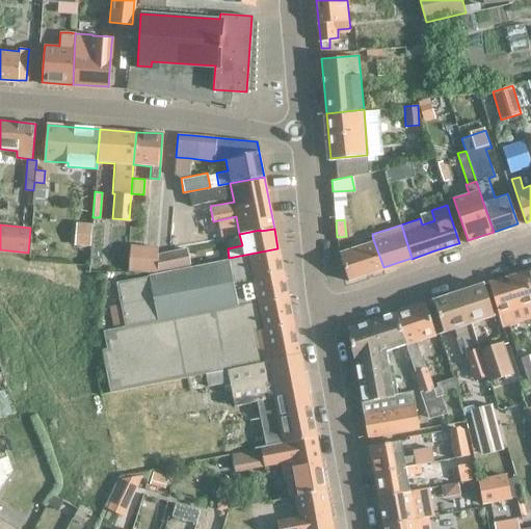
[(339,250),(348,280),(383,267),(373,239),(339,250)]
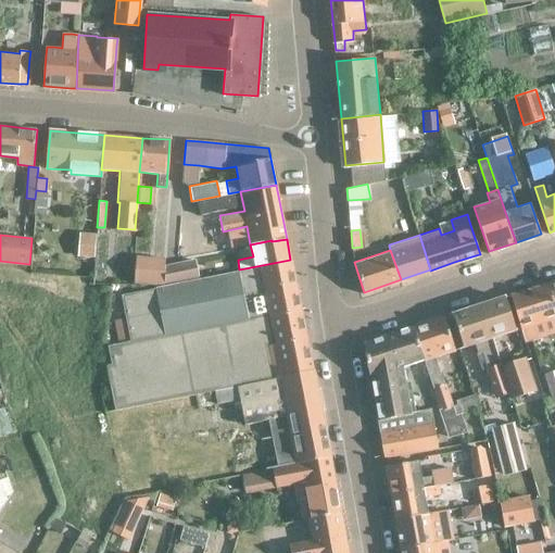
[(135,280),(163,283),(164,264),(165,256),(137,255),(135,280)]
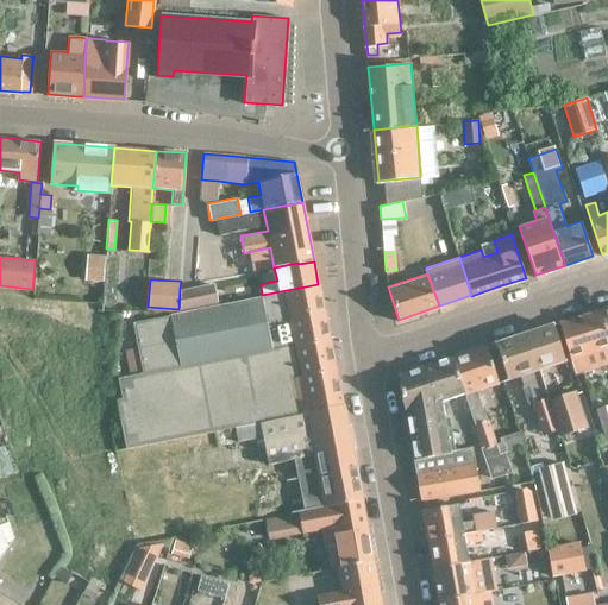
[(180,289),(179,309),(217,302),(213,283),(180,289)]
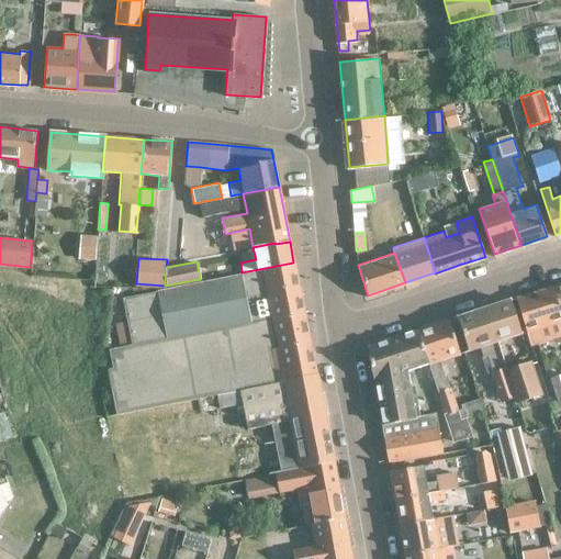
[(112,356),(304,317),(293,263),(242,272),(240,272),(242,274),(124,297),(133,343),(111,347),(112,356)]
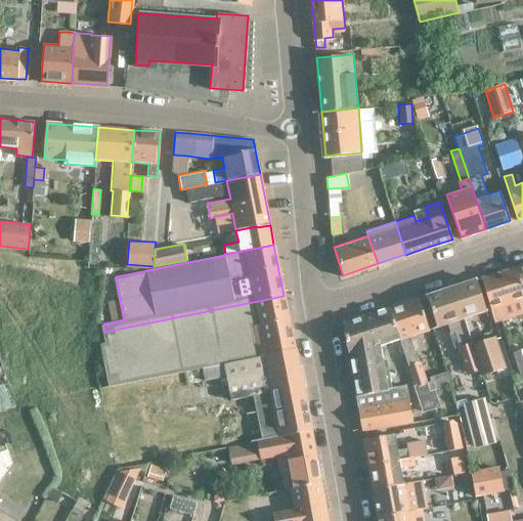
[(522,263),(511,268),(522,308),(522,263)]
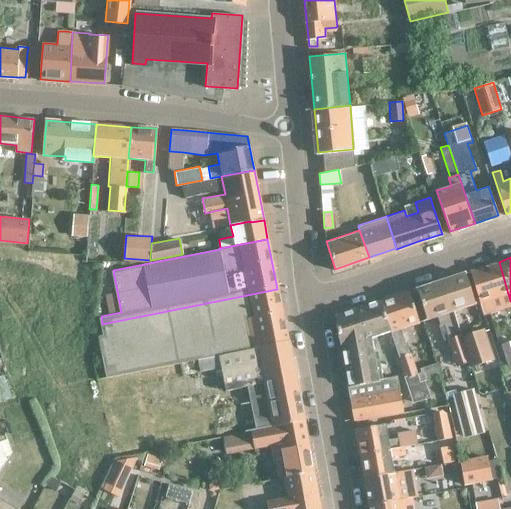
[(510,303),(510,301),(499,262),(470,271),(479,302),(483,312),(510,303)]
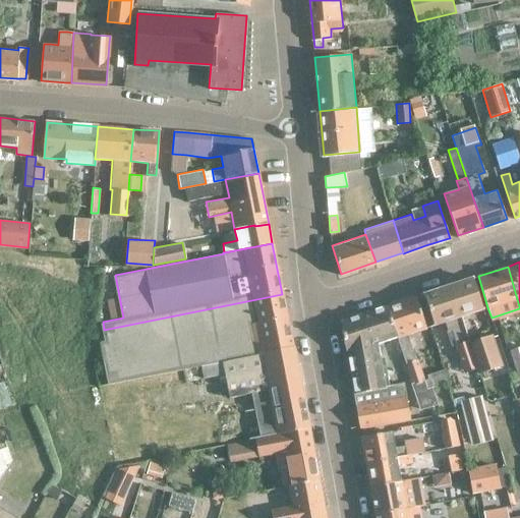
[(450,285),(467,336),(468,335),(469,338),(468,339),(477,366),(479,370),(503,363),(493,334),(471,341),(462,315),(483,308),(473,277),(450,285)]
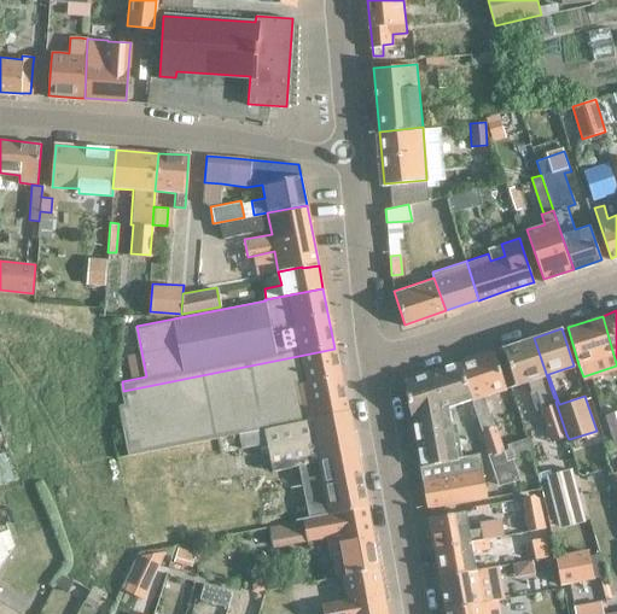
[(554,398),(534,338),(504,348),(516,384),(529,380),(533,390),(537,389),(542,402),(554,398)]
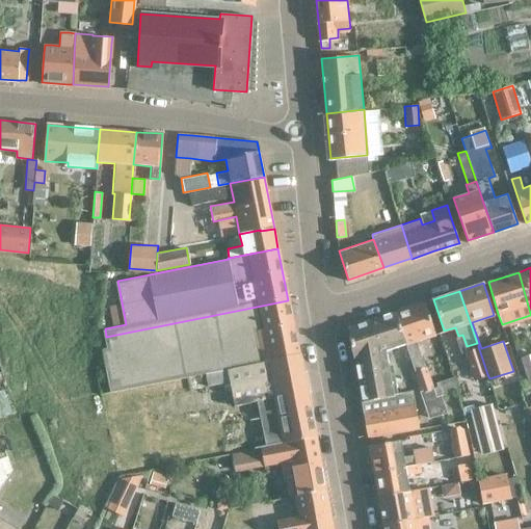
[(298,353),(288,300),(106,337),(108,347),(103,348),(111,392),(205,373),(298,353)]
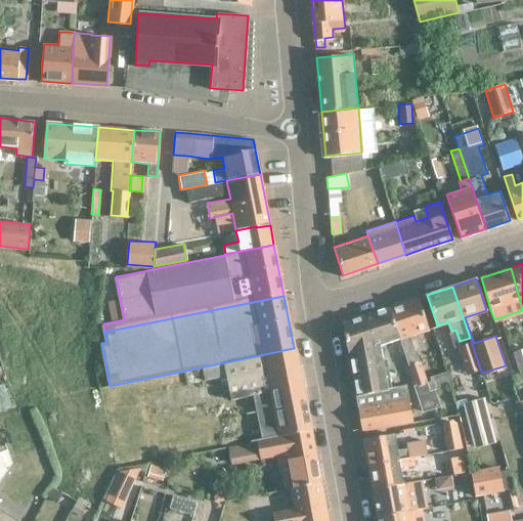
[(389,307),(400,339),(416,385),(427,382),(426,378),(417,350),(415,351),(409,336),(429,330),(418,297),(389,307)]
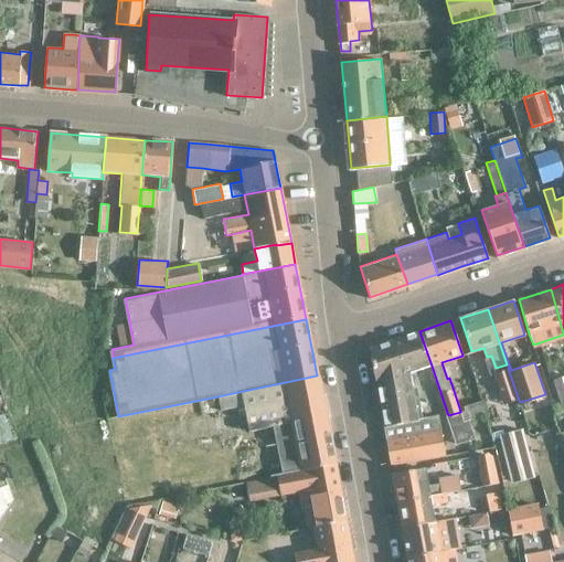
[(432,366),(419,331),(369,348),(378,392),(413,385),(411,372),(432,366)]
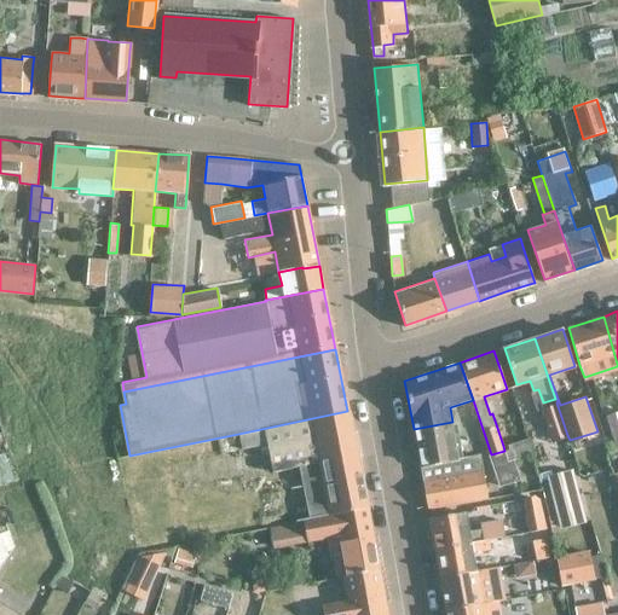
[(567,435),(556,402),(542,407),(553,440),(567,435)]
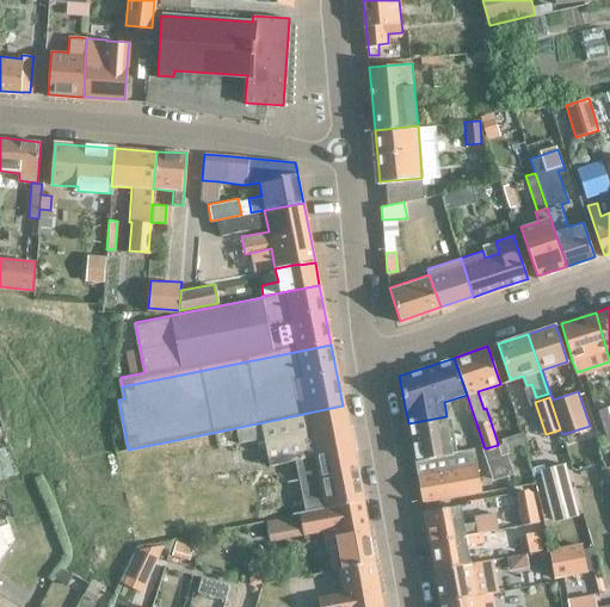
[(307,512),(326,507),(362,501),(343,406),(235,428),(238,441),(264,437),(269,464),(295,459),(307,512)]
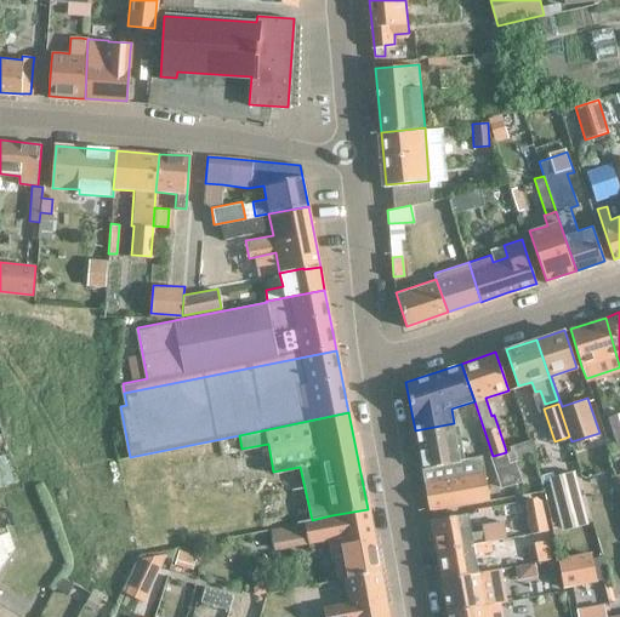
[(619,412),(607,417),(619,456),(619,412)]
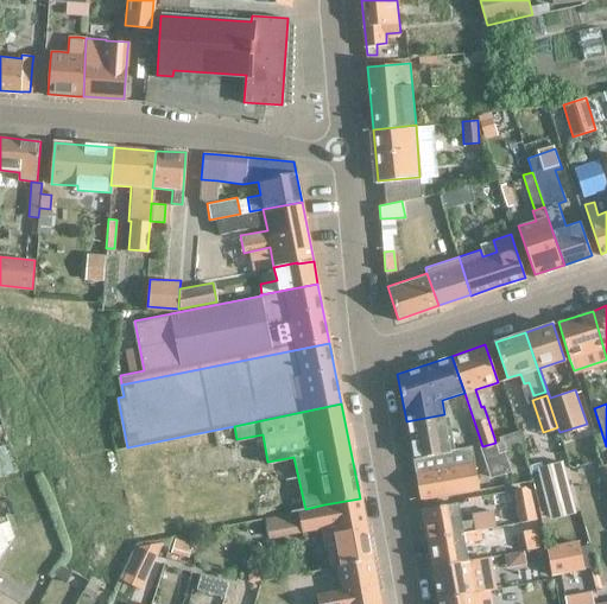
[(415,468),(474,457),(472,445),(450,450),(444,414),(406,421),(415,468)]
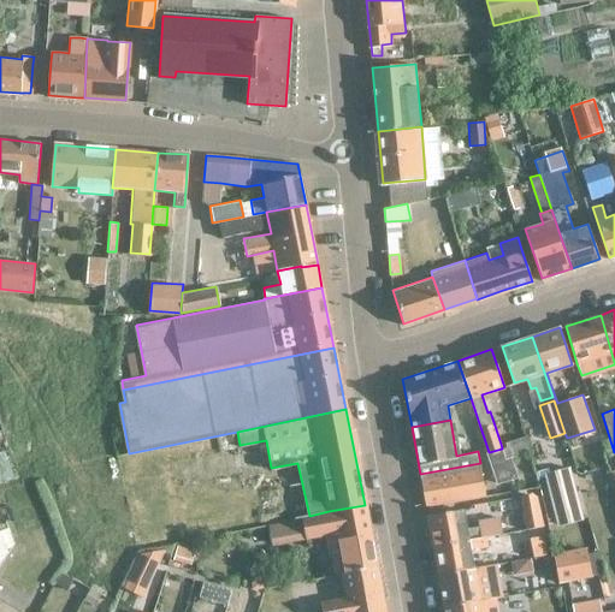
[(501,444),(502,449),(506,458),(510,457),(531,450),(526,435),(501,444)]
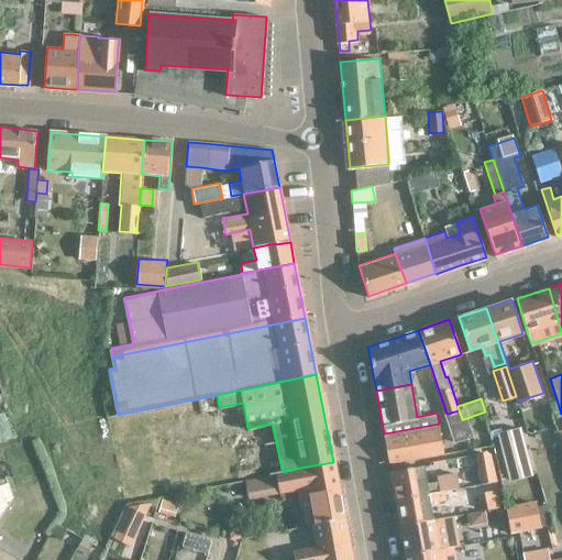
[(472,435),(466,418),(462,419),(459,410),(447,414),(455,440),(472,435)]
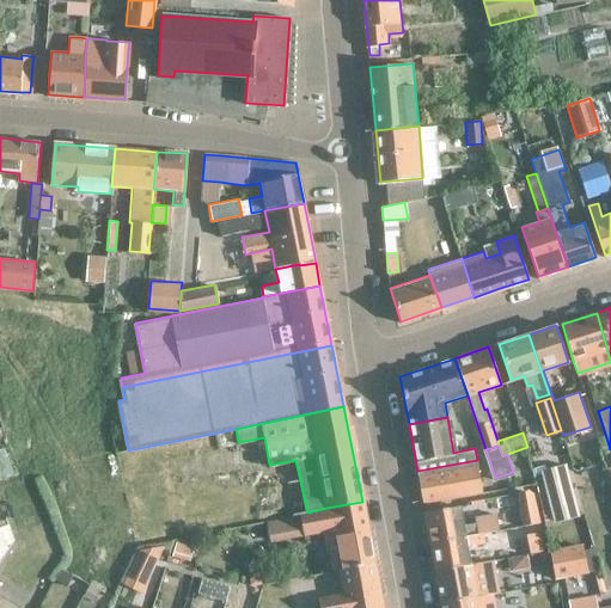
[(423,504),(474,495),(484,492),(477,460),(417,471),(423,504)]
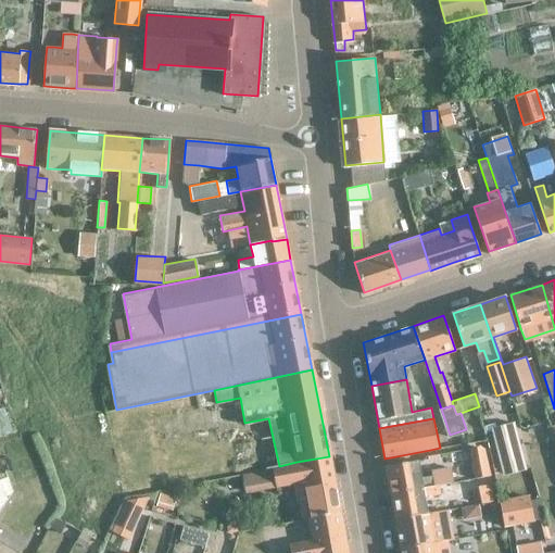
[(522,455),(521,450),(514,422),(492,427),(501,461),(522,455)]
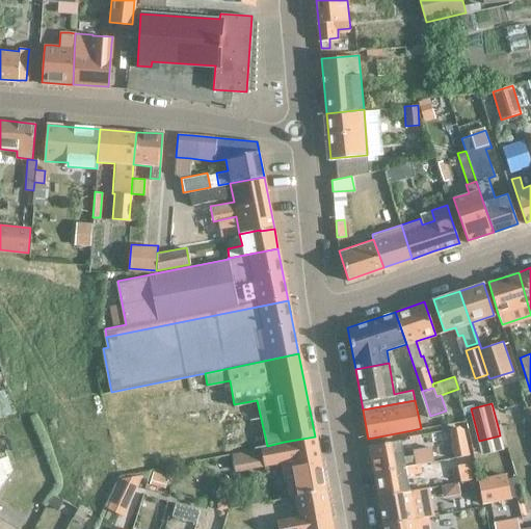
[(449,428),(454,456),(467,454),(461,430),(456,427),(449,428)]
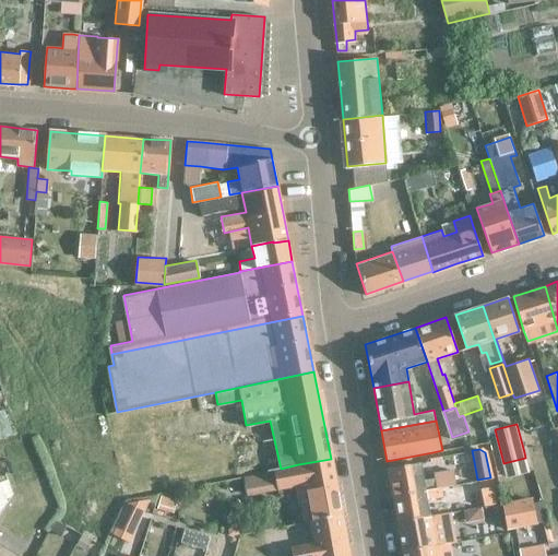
[(305,521),(309,520),(342,513),(331,459),(298,464),(281,469),(273,470),(276,489),(296,486),(298,497),(308,495),(310,505),(303,506),(299,510),(300,519),(305,521)]
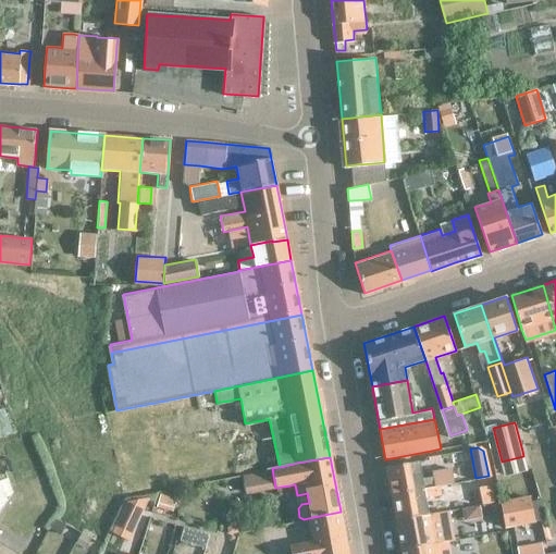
[(391,493),(455,481),(452,467),(432,470),(433,477),(422,478),(419,460),(386,467),(391,493)]
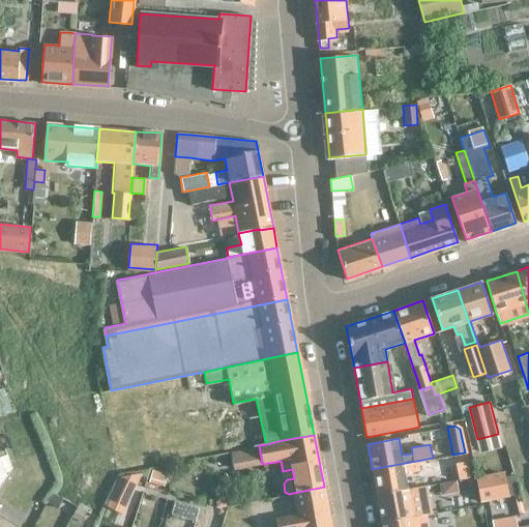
[(408,489),(405,473),(419,470),(418,461),(433,459),(433,458),(372,469),(377,494),(408,489)]
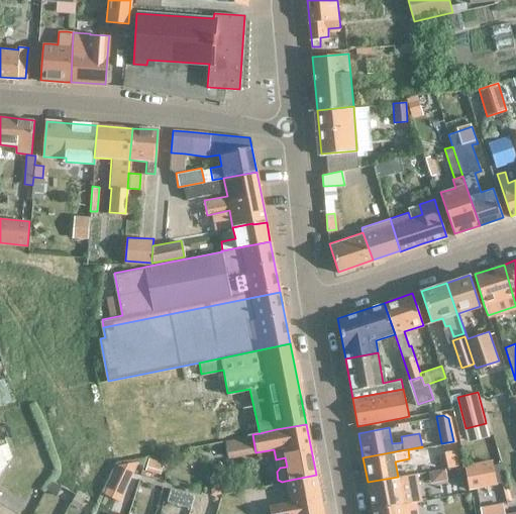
[(444,451),(447,467),(458,465),(455,449),(444,451)]
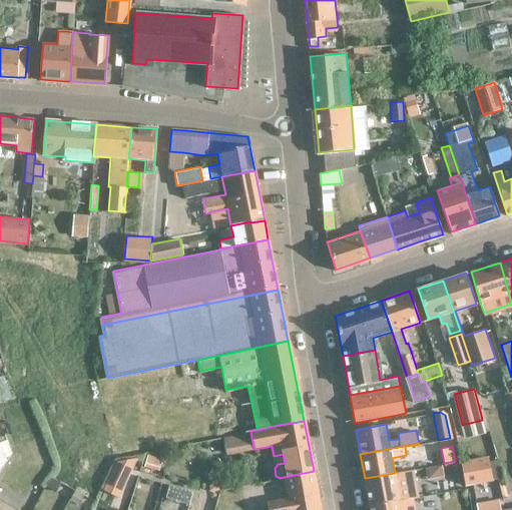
[(487,456),(460,461),(464,484),(492,479),(487,456)]
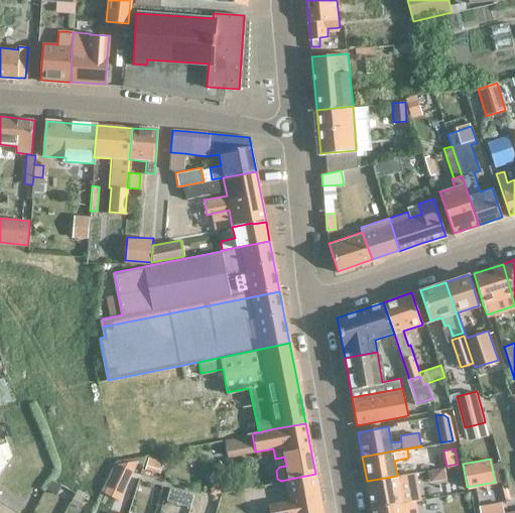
[(119,500),(137,461),(116,464),(102,492),(119,500)]
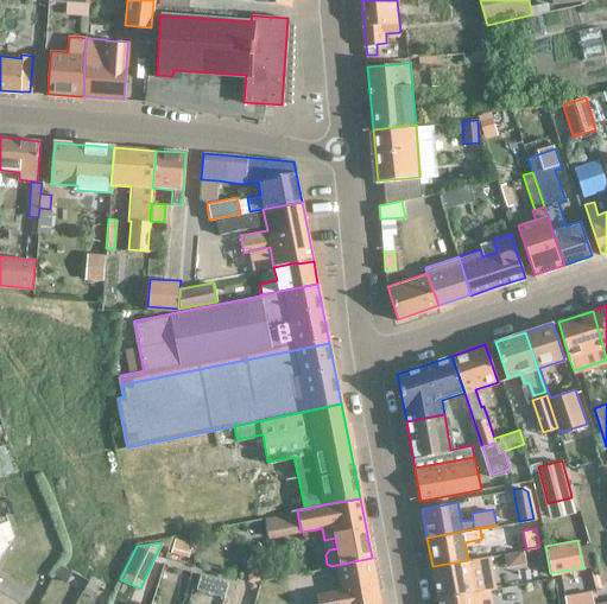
[(488,557),(482,558),(468,560),(432,566),(438,598),(489,587),(494,587),(488,557)]
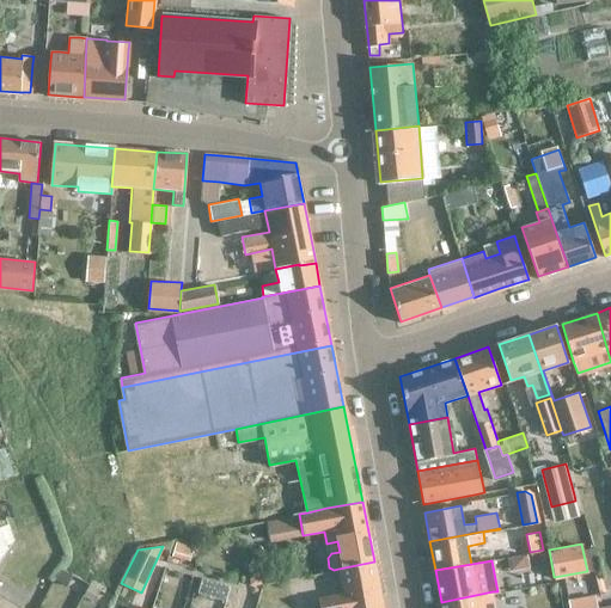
[(338,569),(343,593),(318,597),(319,607),(383,607),(374,562),(338,569)]
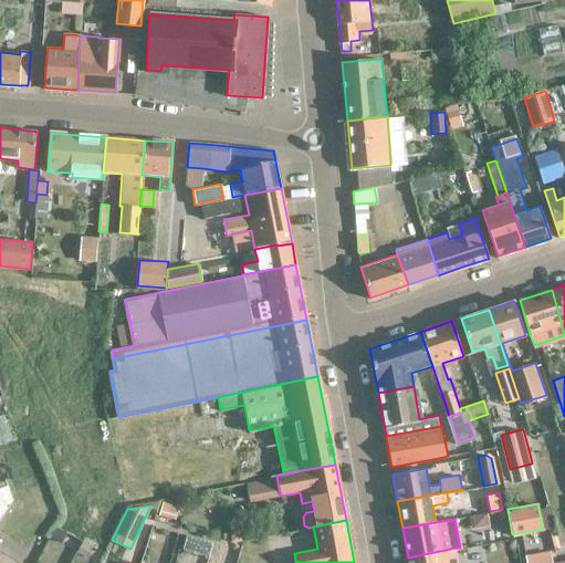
[(458,562),(456,548),(408,558),(408,562),(458,562)]
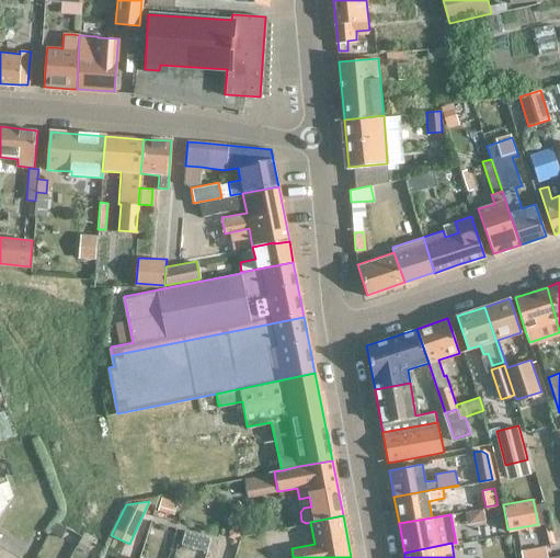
[(0,557),(20,557),(0,545),(0,557)]
